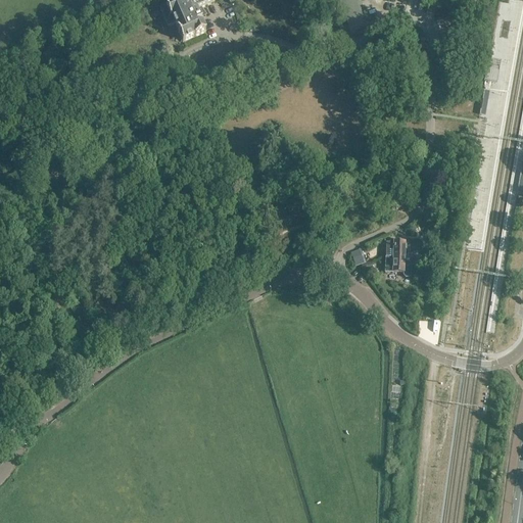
[(177,30),(183,42),(195,37),(205,33),(201,22),(200,18),(199,18),(198,14),(203,12),(200,9),(215,3),(212,0),(181,0),(179,1),(160,10),(168,28),(176,25),(178,30),(177,30)]
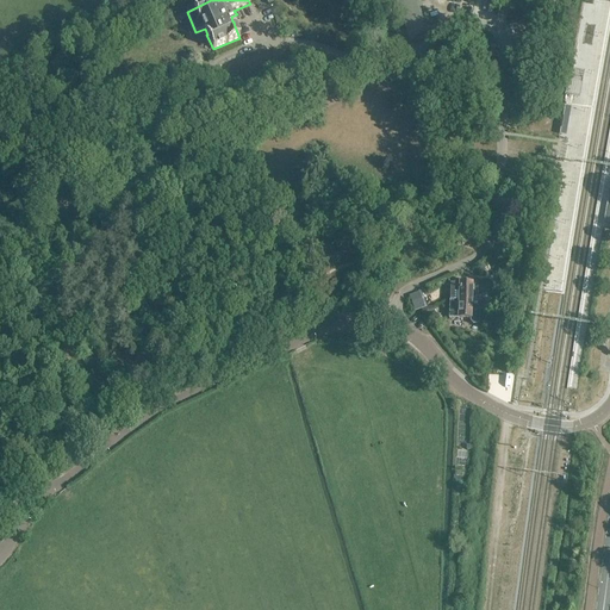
[(399,13),(415,7),(411,0),(397,5),(399,13)]
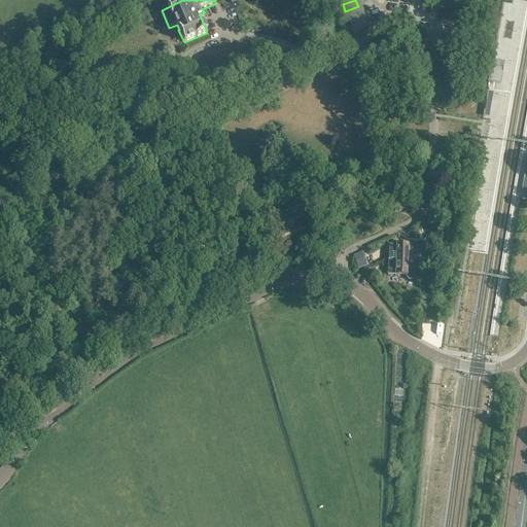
[(493,56),(501,57),(502,50),(496,49),(498,39),(496,38),(493,56)]
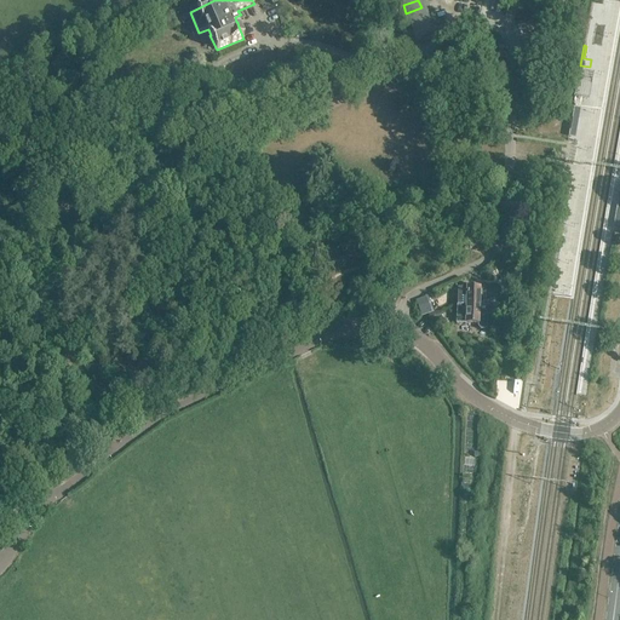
[(619,52),(586,46),(584,58),(591,59),(590,67),(619,72),(619,52)]
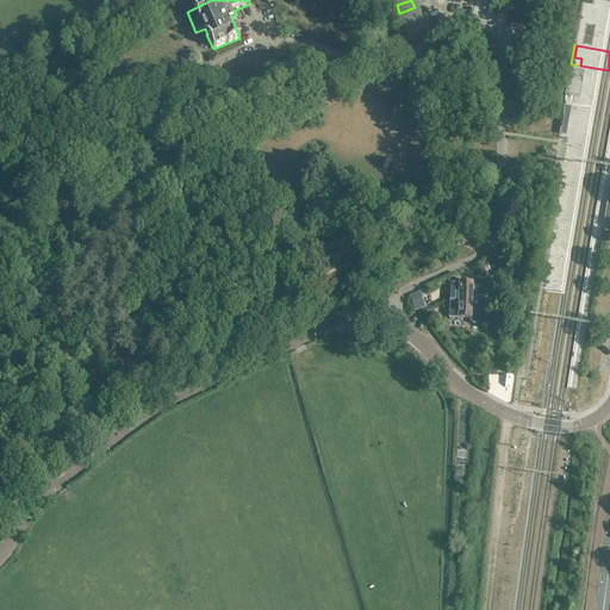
[(25,74),(11,80),(14,88),(29,82),(30,85),(38,81),(32,68),(24,72),(25,74)]
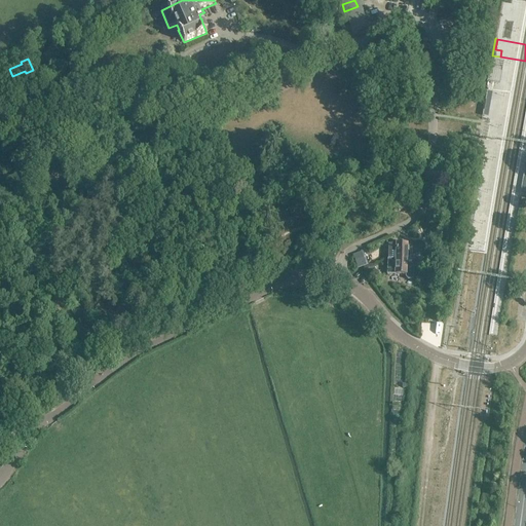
[(500,84),(502,60),(491,60),(489,83),(500,84)]
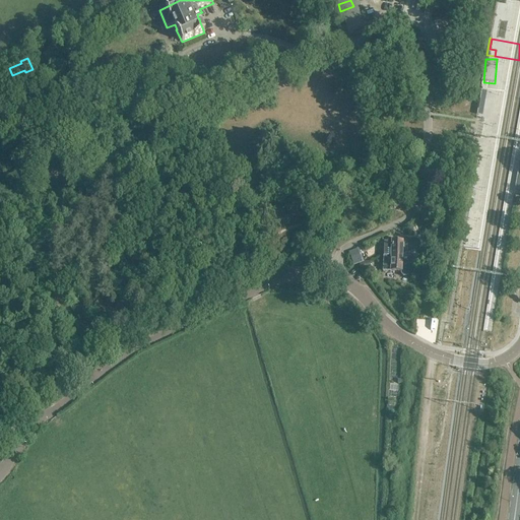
[(392,242),(384,242),(383,257),(402,257),(402,251),(418,252),(419,243),(402,243),(402,242),(392,242)]
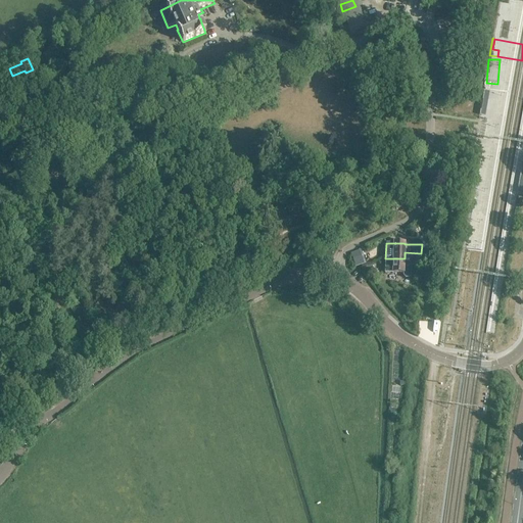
[(354,265),(361,263),(363,263),(359,251),(351,254),(354,265)]
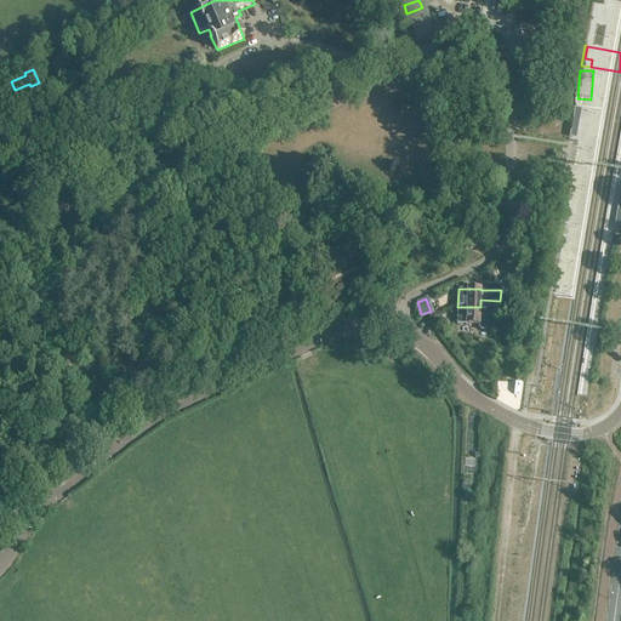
[(457,307),(457,324),(479,325),(479,328),(482,330),(485,330),(488,328),(488,325),(488,315),(495,315),(496,307),(480,307),(457,307)]
